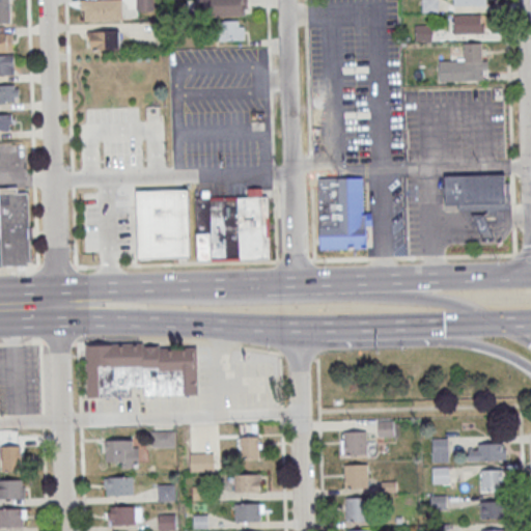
[(122,20),(122,0),(80,0),(81,20),(122,20)]
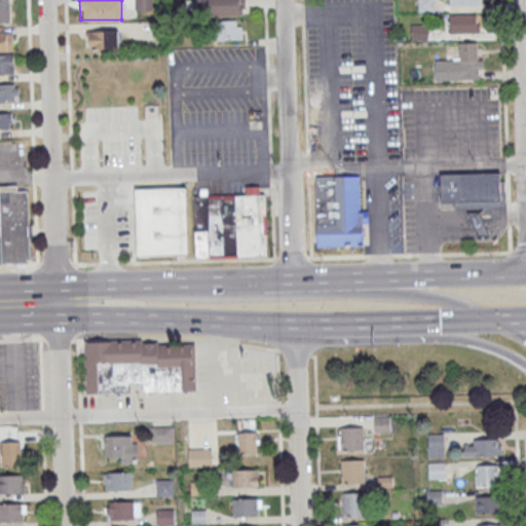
[(152,0),(136,0),(136,11),(152,11),(152,0)]
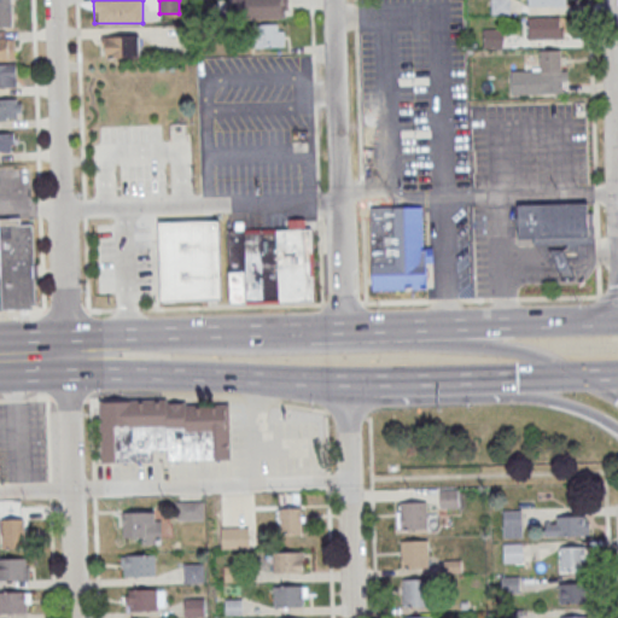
[(287,0),(232,0),(233,17),(287,17),(287,0)]
